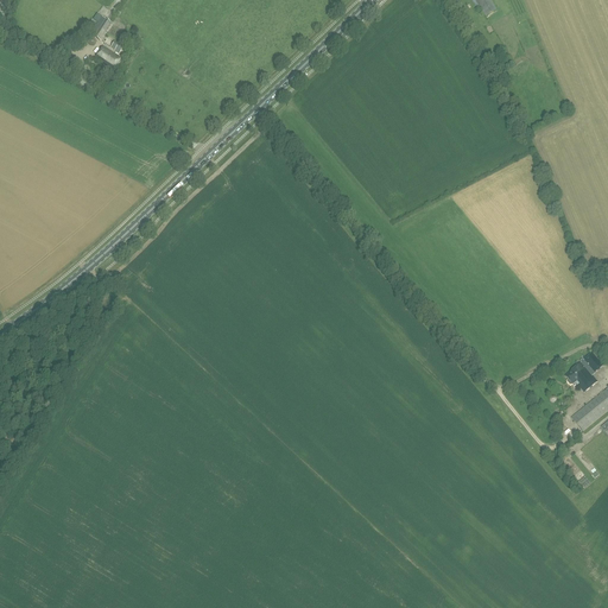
[(496,11),(489,0),(475,0),(486,17),(496,11)]
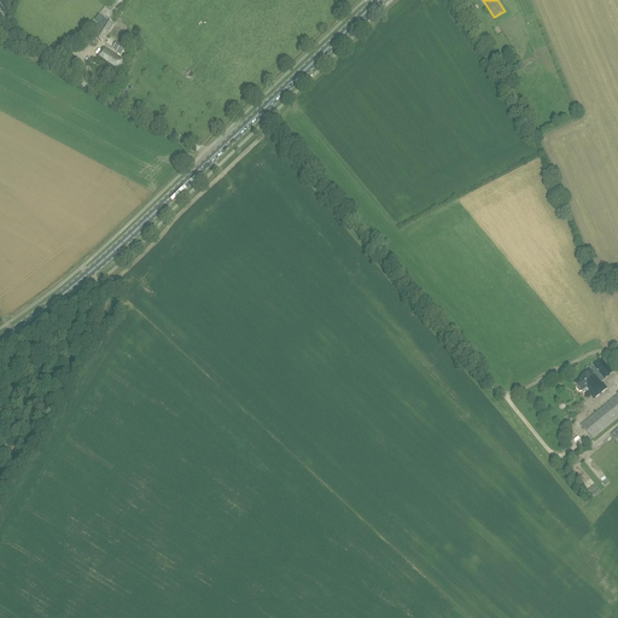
[(459,13),(470,6),(466,1),(455,7),(459,13)]
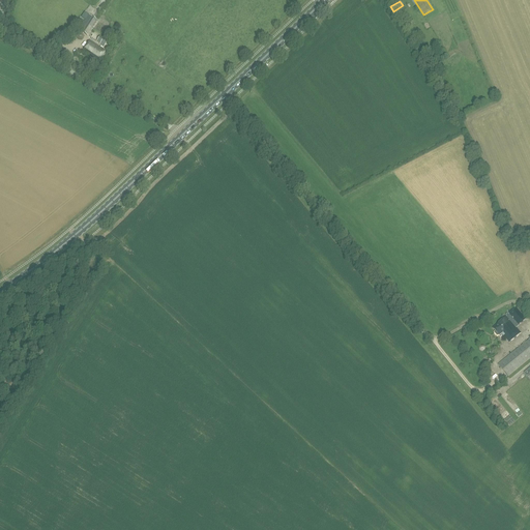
[(88,35),(97,21),(89,16),(80,30),(88,35)]
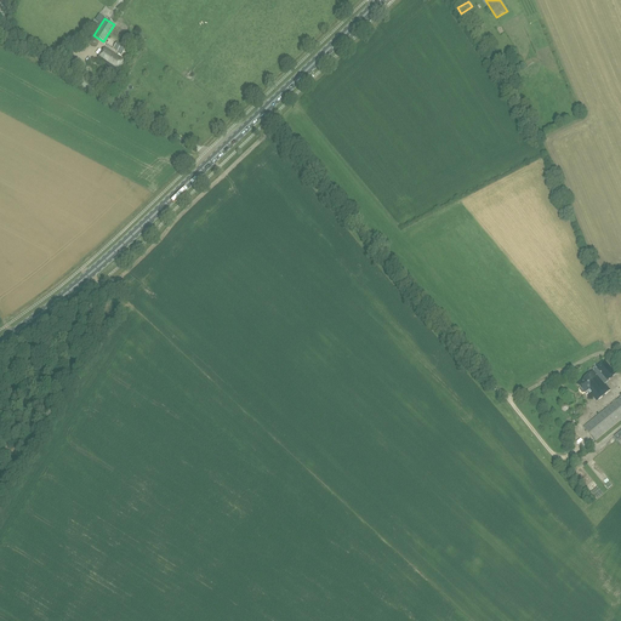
[(118,56),(115,55),(106,49),(97,61),(115,73),(124,61),(120,58),(126,49),(118,43),(114,49),(118,52),(117,52),(119,53),(118,56)]
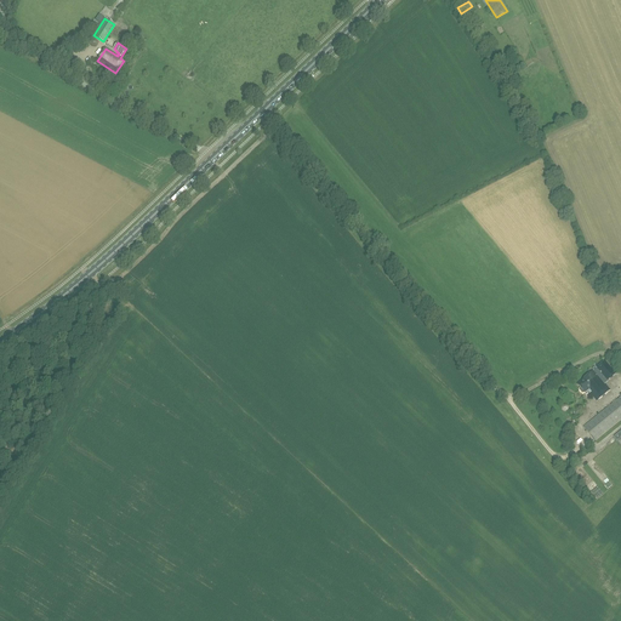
[(87,67),(74,58),(70,66),(84,74),(87,67)]
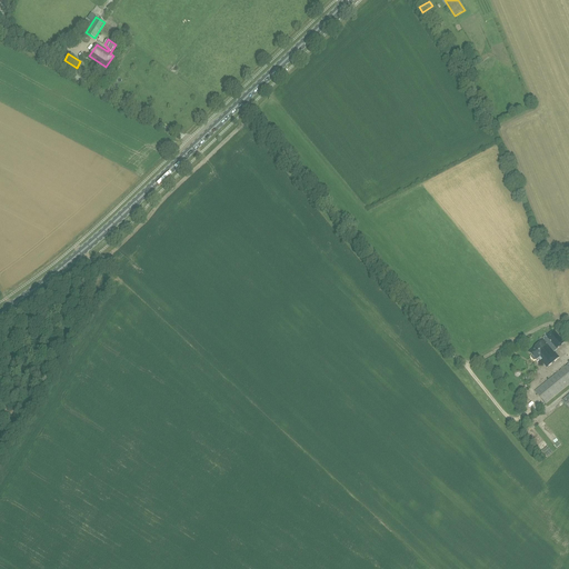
[(542,338),(543,340),(553,351),(565,342),(555,331),(547,338),(546,336),(542,338)]
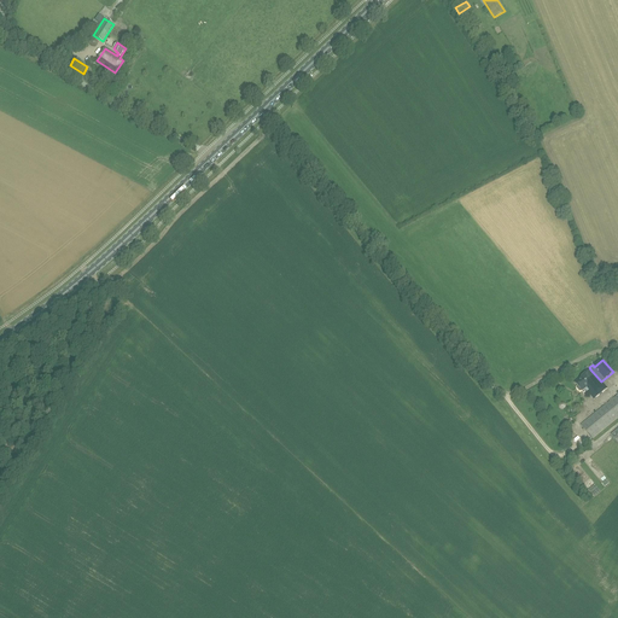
[(607,389),(601,382),(590,369),(575,383),(577,385),(576,386),(576,389),(578,391),(581,391),(582,391),(586,389),(594,400),(607,389)]
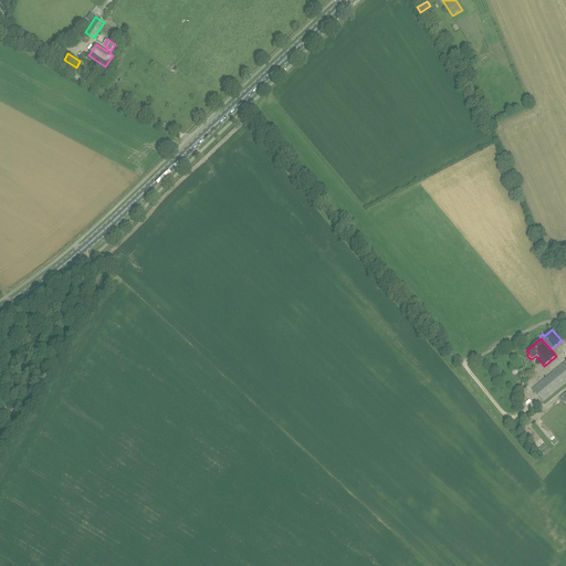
[(542,402),(565,381),(565,362),(532,389),(542,402)]
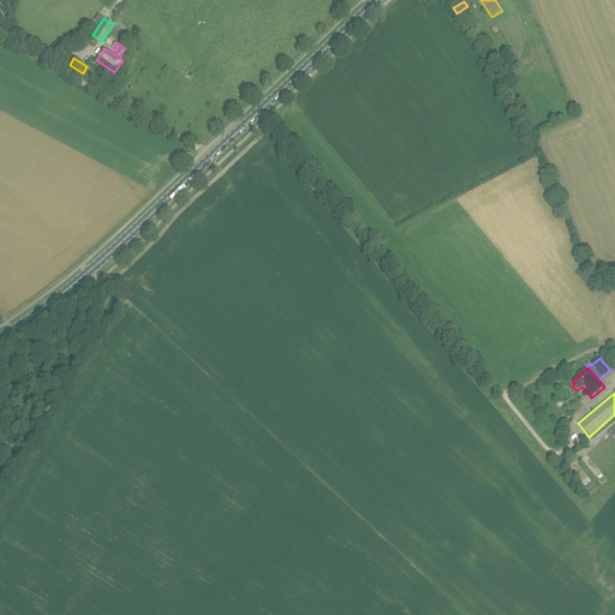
[(581,417),(589,411),(585,407),(578,415),(581,417)]
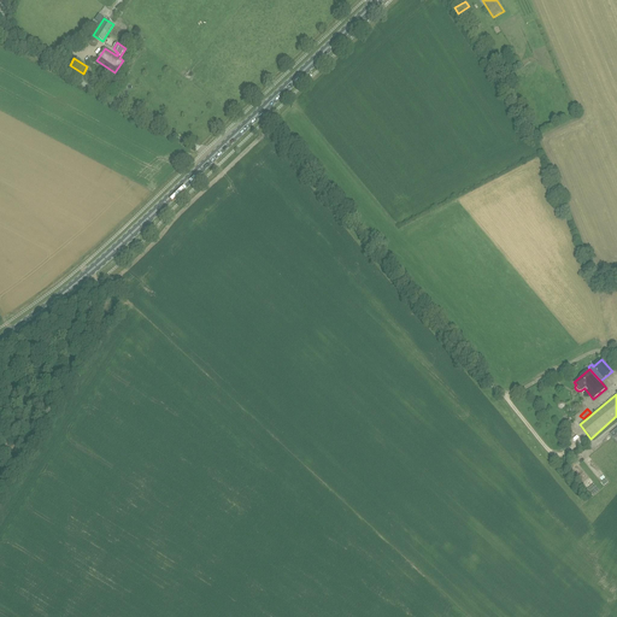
[(605,479),(597,466),(593,469),(603,481),(605,479)]
